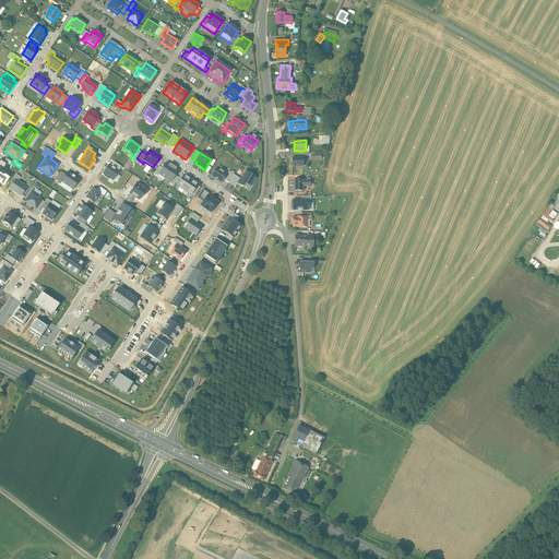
[(13,164),(11,163),(6,159),(3,163),(0,159),(0,182),(4,186),(10,178),(4,175),(9,168),(10,169),(13,164)]
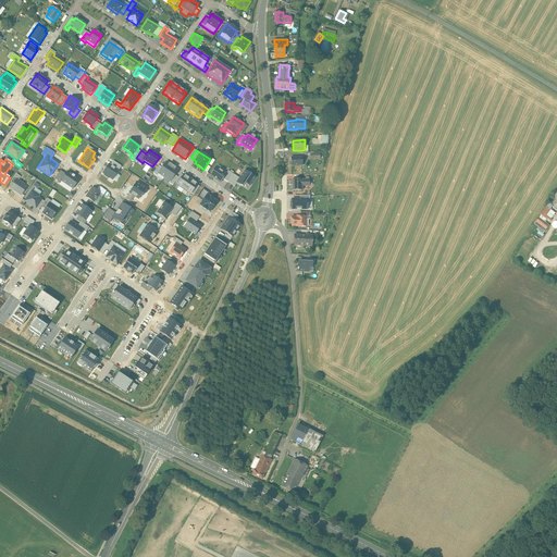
[(109,163),(102,173),(113,181),(120,171),(119,170),(121,166),(113,161),(111,164),(109,163)]
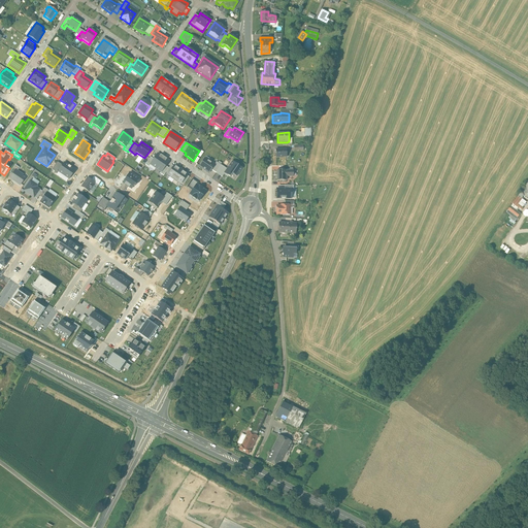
[(156,168),(163,157),(158,153),(154,159),(151,157),(145,165),(149,167),(150,165),(156,168)]
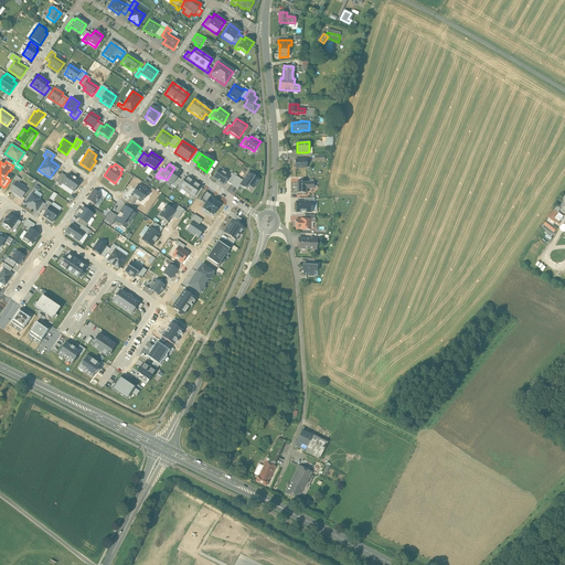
[(181,172),(174,168),(167,180),(172,184),(172,185),(176,188),(180,180),(178,178),(181,172)]
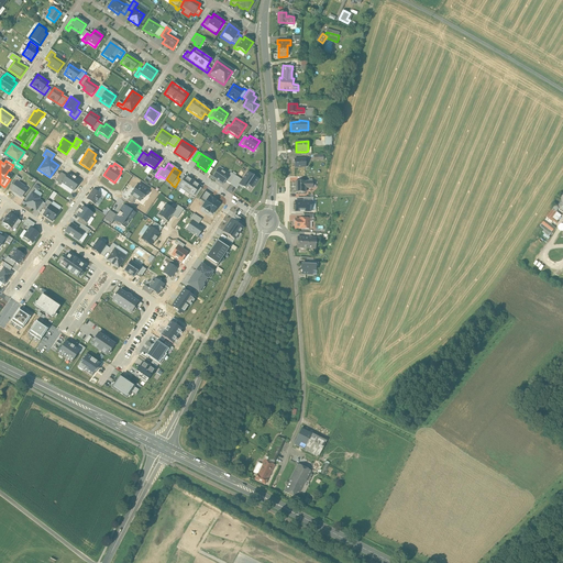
[(219,167),(212,177),(223,185),(225,180),(230,184),(235,176),(230,173),(229,175),(219,167)]
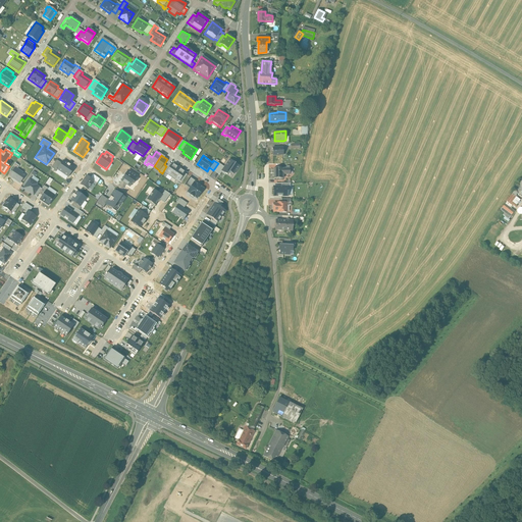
[(55,160),(51,166),(66,176),(73,167),(61,159),(59,162),(55,160)]
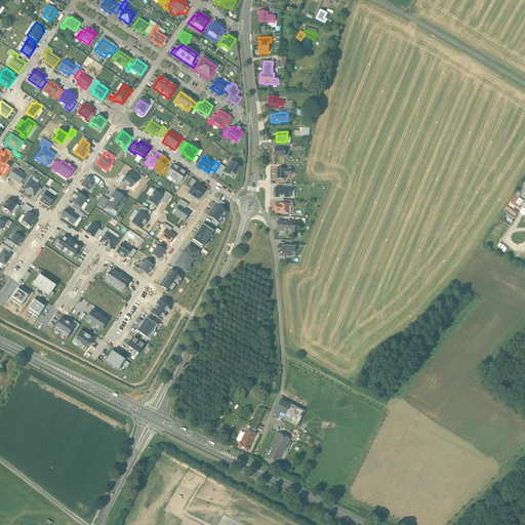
[(225,168),(219,164),(214,171),(220,175),(223,172),(229,176),(231,173),(235,175),(241,167),(231,160),(225,168)]
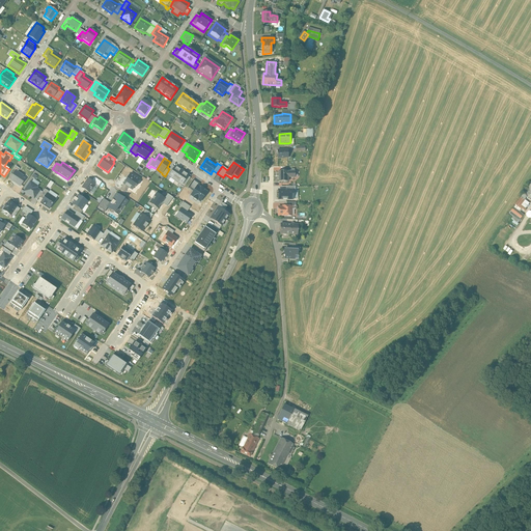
[(174,180),(183,169),(175,165),(174,167),(172,166),(167,173),(169,174),(168,176),(174,180)]
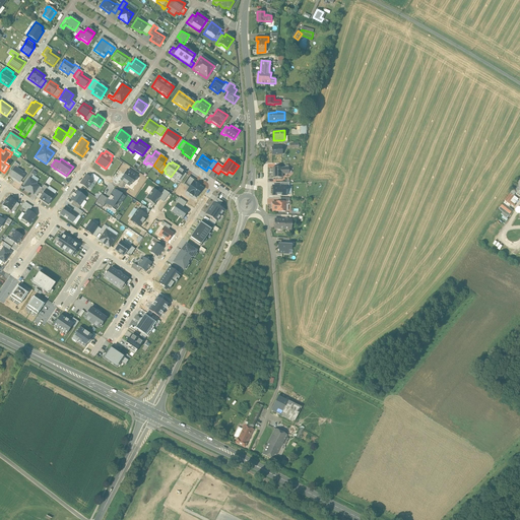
[(14,165),(10,170),(11,171),(13,172),(10,176),(19,182),(24,175),(15,170),(17,168),(14,165)]
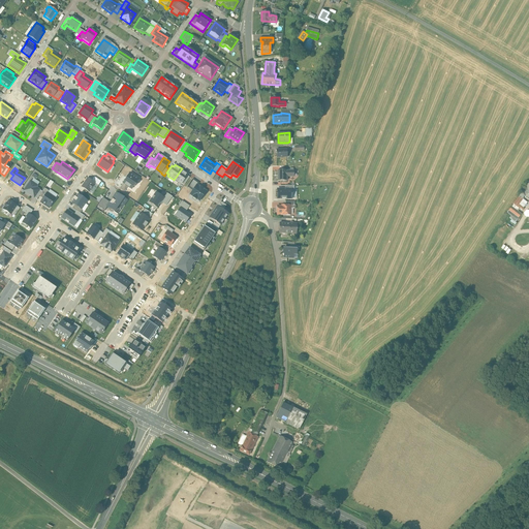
[(189,174),(182,168),(174,180),(181,185),(182,184),(184,185),(189,177),(187,176),(189,174)]
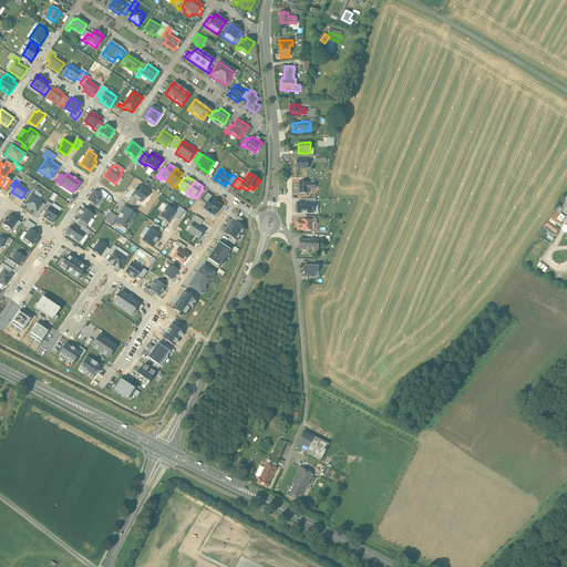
[(298,183),(298,185),(298,193),(308,193),(308,185),(308,183),(298,183)]
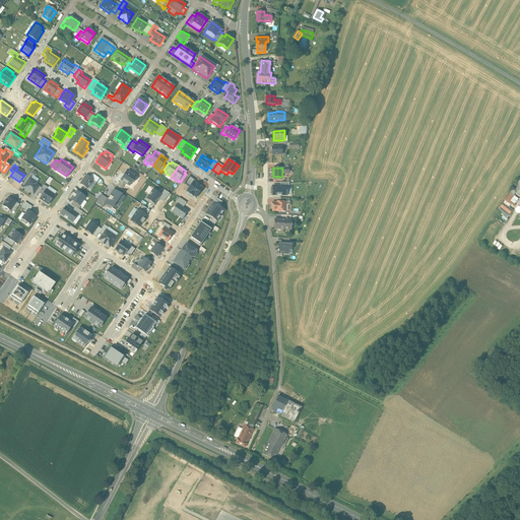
[(128,171),(118,185),(122,188),(126,183),(129,186),(131,183),(132,184),(135,180),(134,180),(136,176),(128,171)]
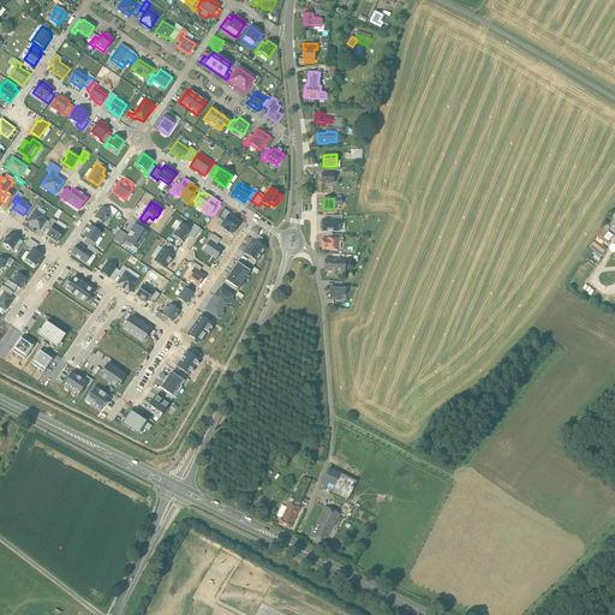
[(101,207),(95,218),(103,224),(111,213),(101,207)]
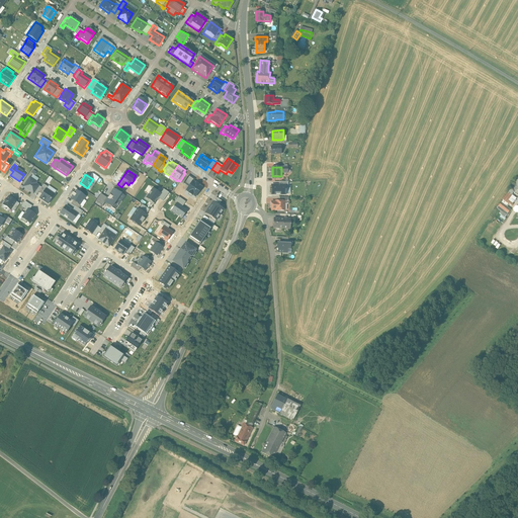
[(188,175),(183,183),(188,186),(185,191),(195,197),(202,187),(193,181),(194,179),(188,175)]
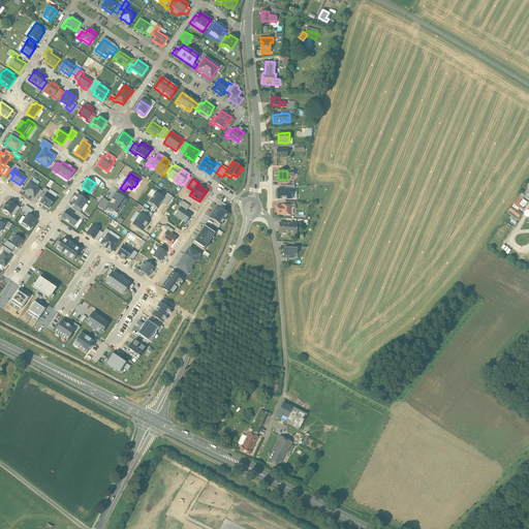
[(33,196),(36,197),(38,194),(40,191),(36,188),(37,186),(29,180),(22,190),(32,197),(33,196)]
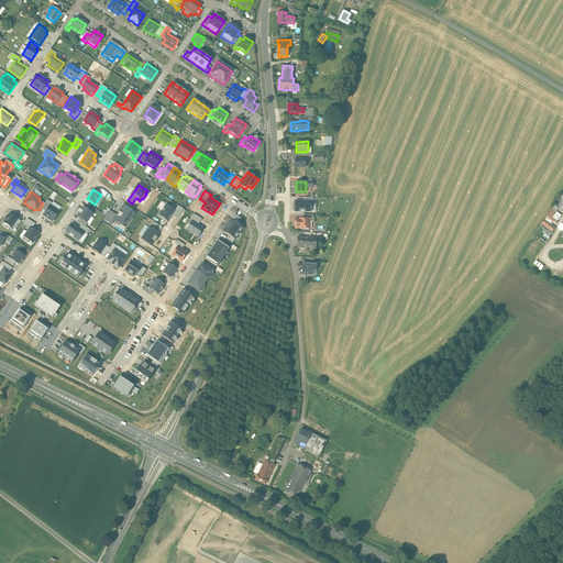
[(46,200),(43,203),(41,207),(45,210),(42,214),(52,222),(59,212),(50,206),(51,203),(46,200)]
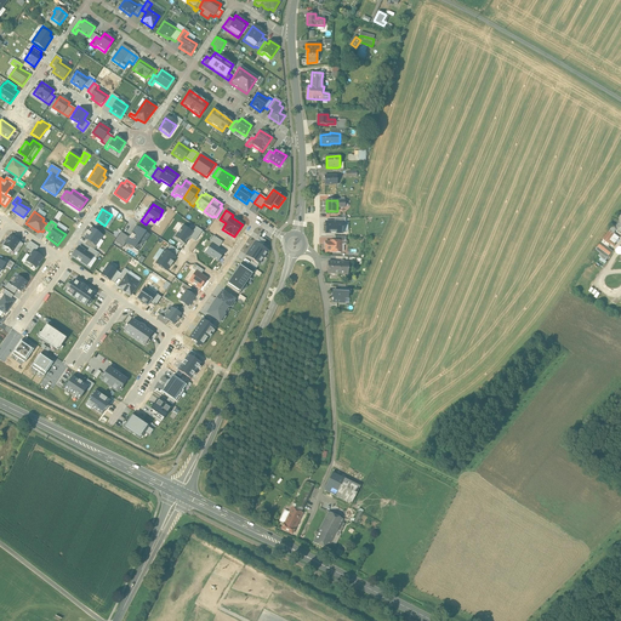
[(342,222),(325,222),(325,233),(342,233),(342,222)]
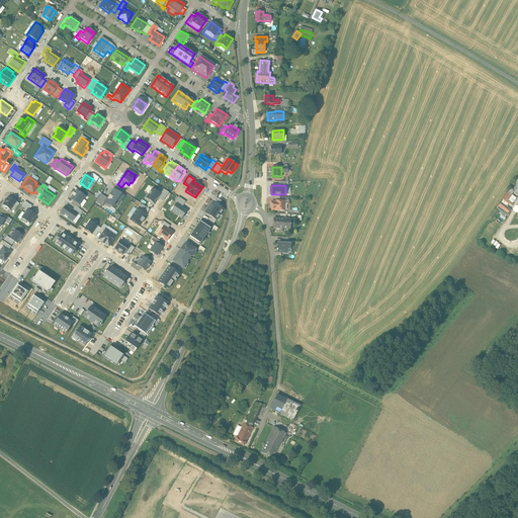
[(105,197),(99,193),(94,200),(101,205),(102,203),(115,211),(125,196),(112,187),(105,197)]
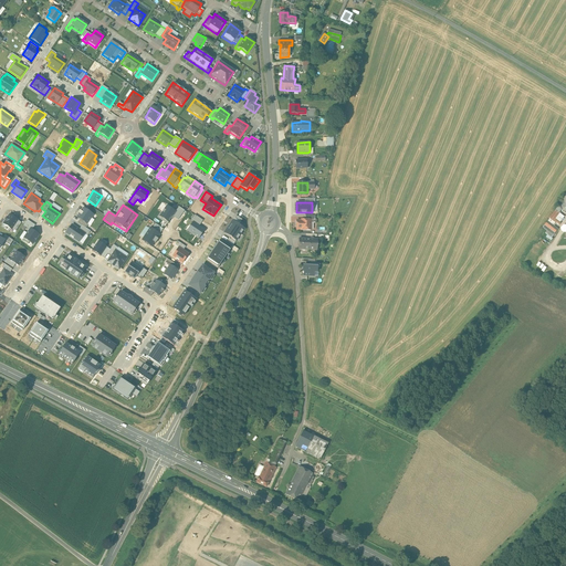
[(167,205),(159,216),(169,222),(173,216),(178,220),(185,211),(178,207),(176,211),(167,205)]
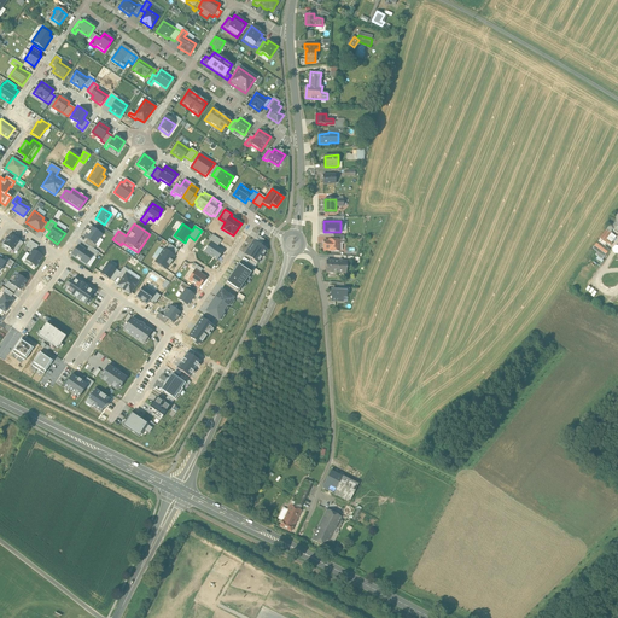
[(87,239),(85,243),(89,246),(93,249),(103,234),(91,227),(83,237),(87,239)]
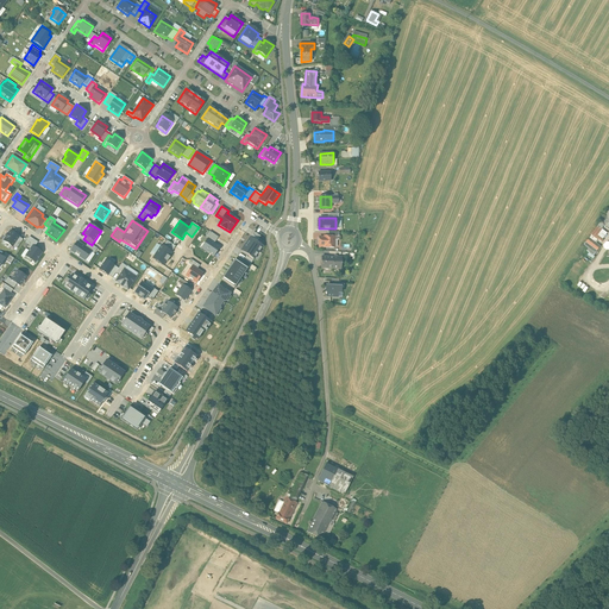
[(5,237),(5,238),(2,242),(4,243),(2,245),(10,250),(11,246),(13,248),(13,246),(17,249),(23,239),(19,237),(20,237),(11,230),(8,234),(7,233),(5,237)]
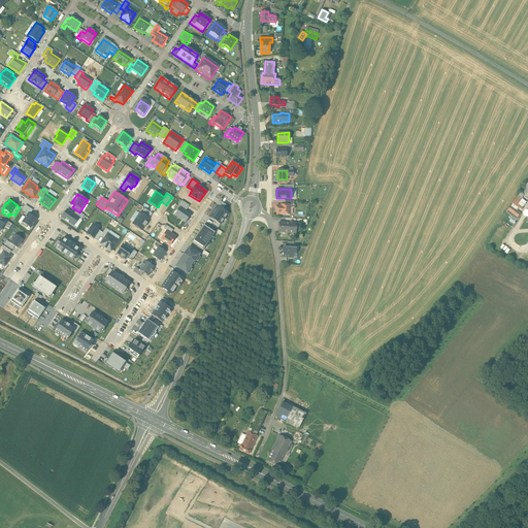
[(179,207),(174,216),(186,223),(191,215),(186,211),(189,206),(180,201),(177,206),(179,207)]
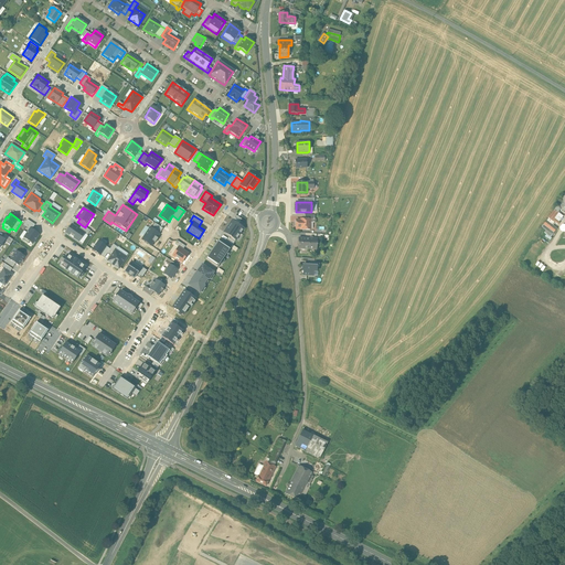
[(232,220),(223,232),(230,236),(226,241),(233,245),(235,241),(236,241),(245,228),(238,224),(242,220),(235,215),(232,220)]
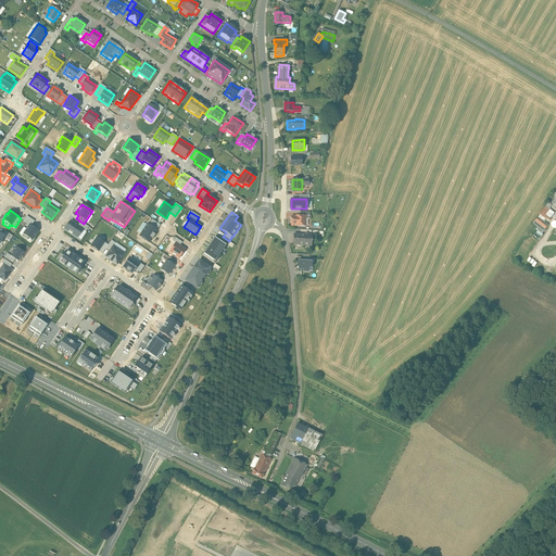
[(291,225),(293,225),(297,225),(297,226),(305,226),(305,216),(297,216),(295,216),(291,216),(291,225)]
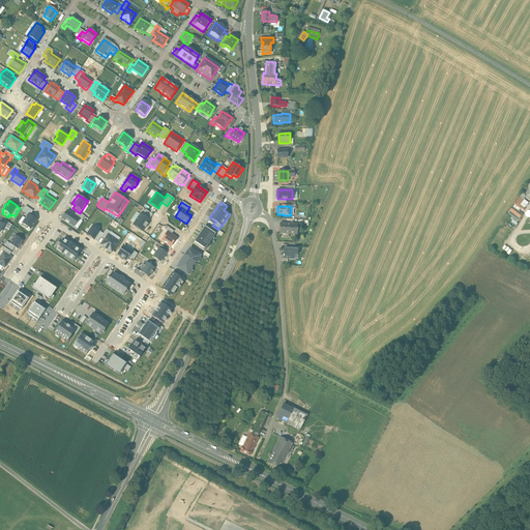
[(28,215),(22,225),(31,230),(37,219),(30,215),(33,212),(25,207),(22,211),(28,215)]
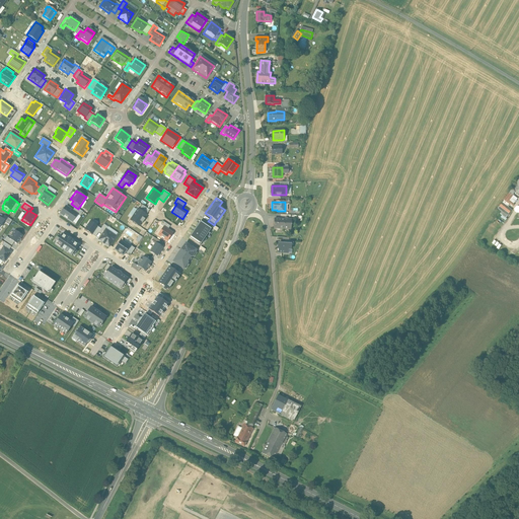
[(82,212),(78,209),(75,207),(73,211),(66,206),(61,214),(72,221),(77,214),(80,216),(82,212)]
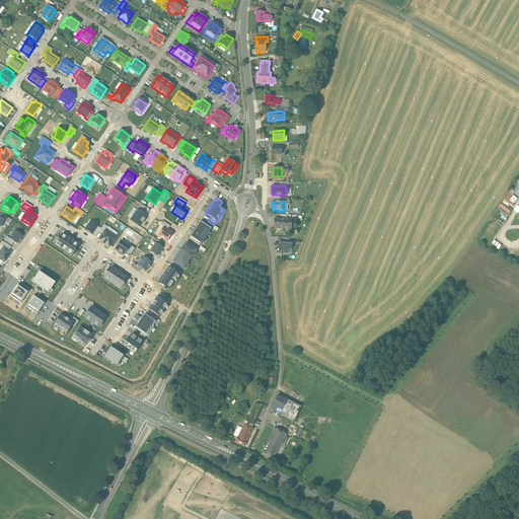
[(137,209),(130,220),(139,225),(149,210),(142,206),(139,210),(137,209)]
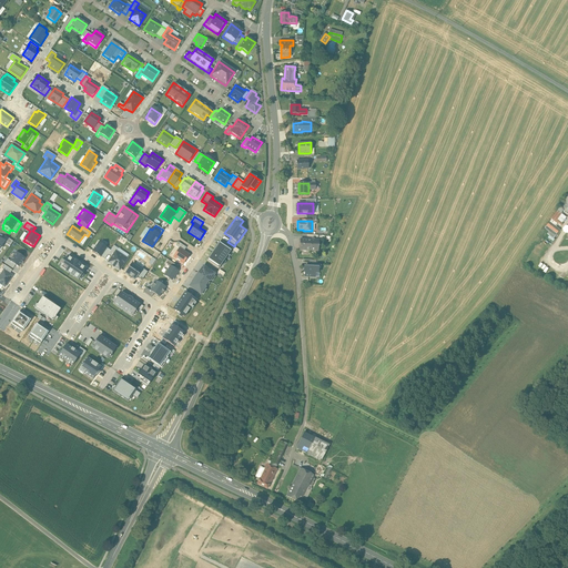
[(0,237),(0,249),(4,242),(10,245),(13,241),(4,236),(2,240),(0,237)]
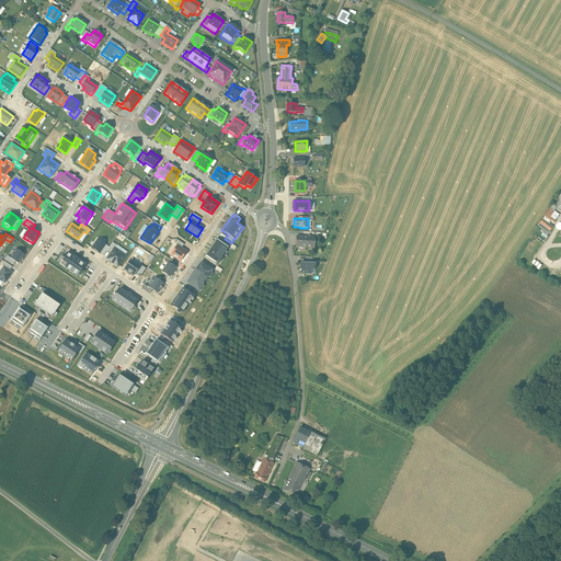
[(307,237),(302,237),(296,237),(296,247),(307,248),(307,237)]
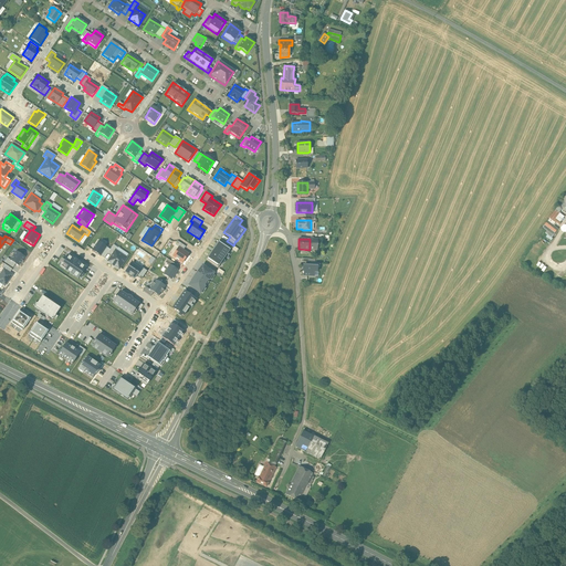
[(178,248),(173,257),(182,263),(189,254),(184,250),(186,247),(177,241),(175,245),(178,248)]
